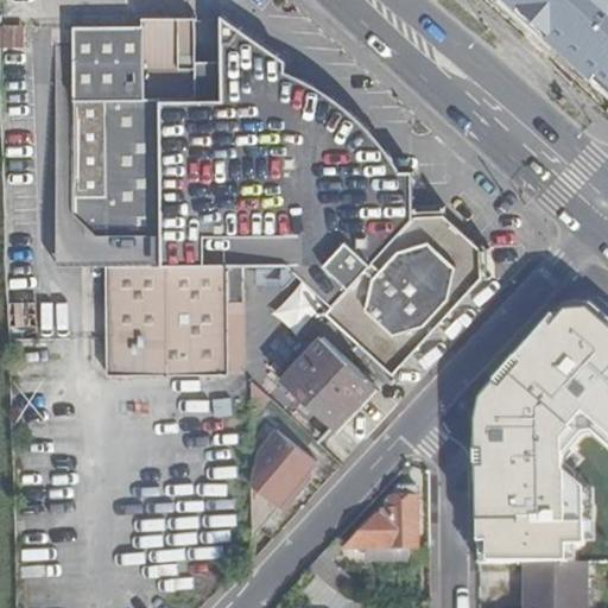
[(245,267),(252,267),(251,37),(223,18),(221,17),(221,63),(194,63),(194,19),(192,19),(190,19),(169,19),(140,19),(140,27),(73,29),(73,114),(74,198),(108,198),(107,222),(107,310),(229,305),(245,305),(245,267)]
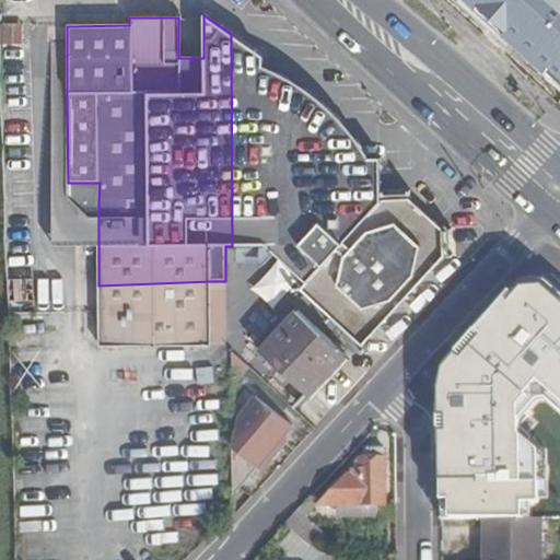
[(24,39),(22,22),(4,24),(6,42),(24,39)]
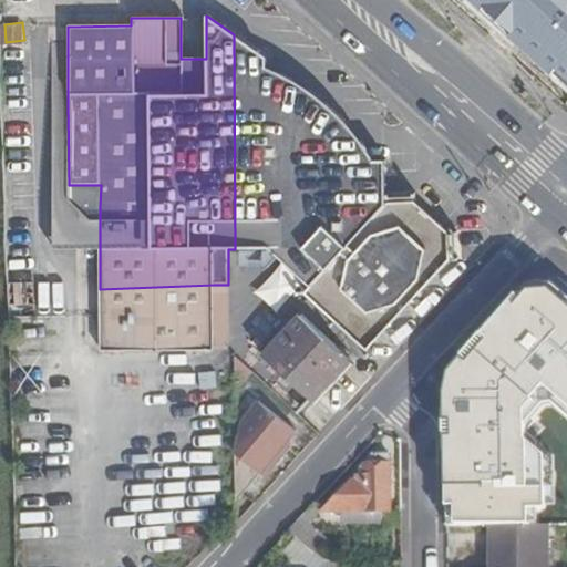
[(236,249),(346,129),(328,111),(309,96),(289,83),(267,72),(267,57),(234,34),(235,249),(236,249)]
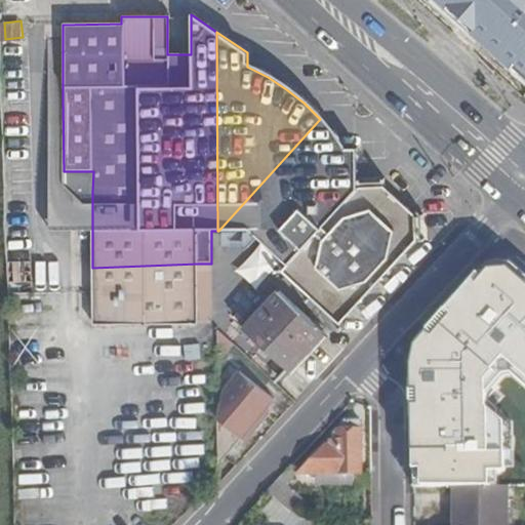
[(64,171),(63,98),(49,98),(49,192),(92,192),(93,171),(64,171)]
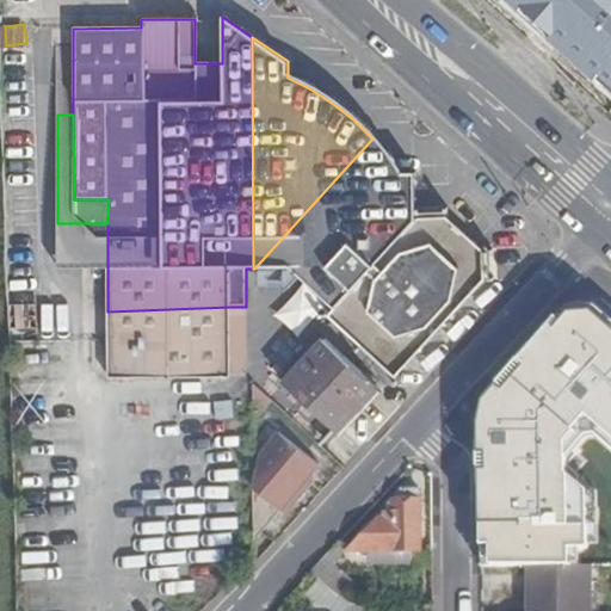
[(386,155),(372,139),(254,269),(292,269),(321,294),(406,202),(406,186),(415,187),(417,172),(397,172),(386,155)]
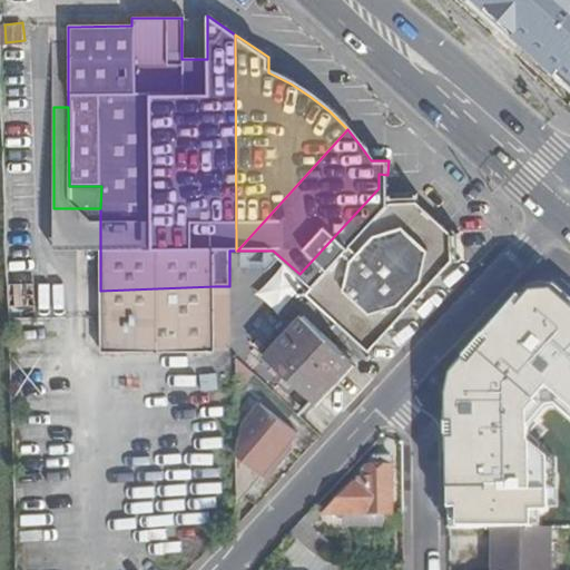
[(387,178),(387,175),(379,174),(379,188),(387,178)]
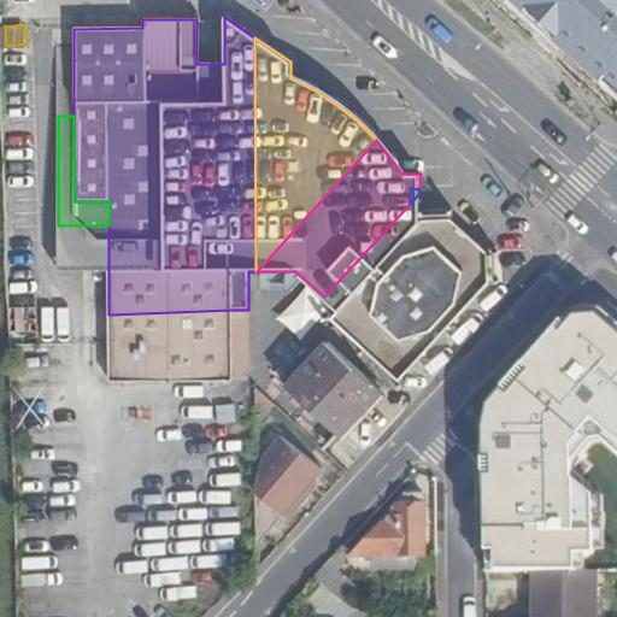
[(419,193),(410,204),(410,211),(421,211),(419,193)]
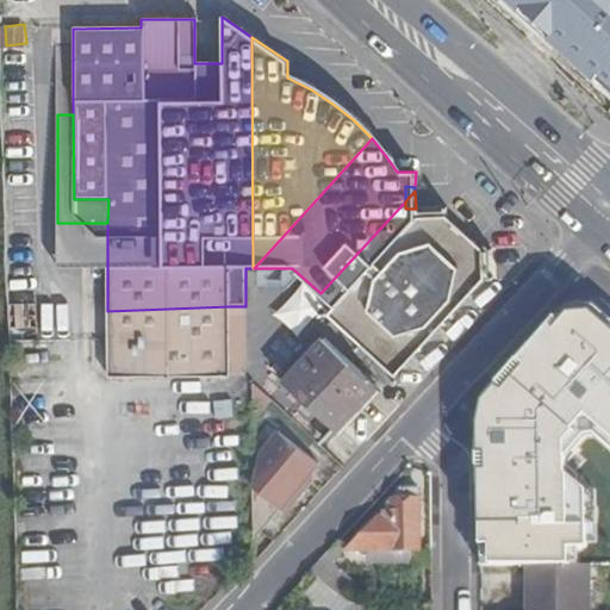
[(405,201),(321,293),(338,309),(335,322),(388,369),(400,368),(484,279),(484,251),(447,218),(416,218),(416,209),(405,209),(405,201)]
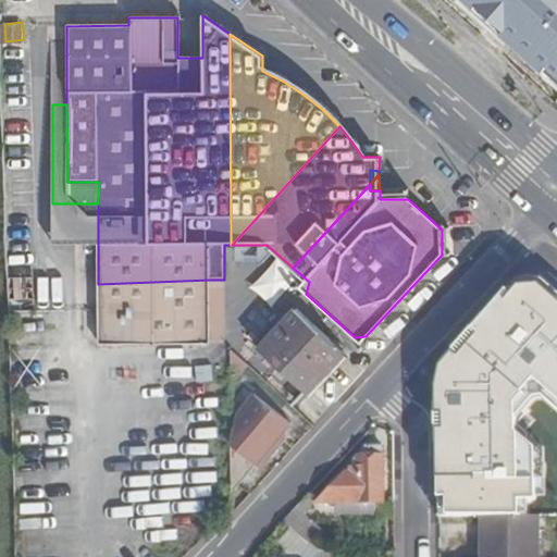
[(516,332),(534,350),(556,324),(556,323),(551,318),(556,310),(556,276),(537,258),(530,259),(475,320),(503,345),(516,332)]
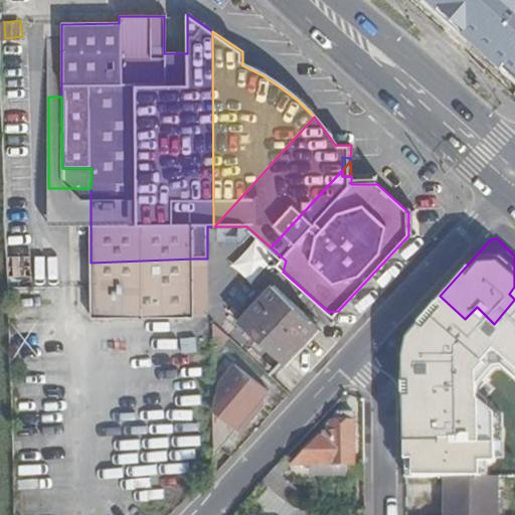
[(253,282),(275,258),(256,240),(234,265),(253,282)]
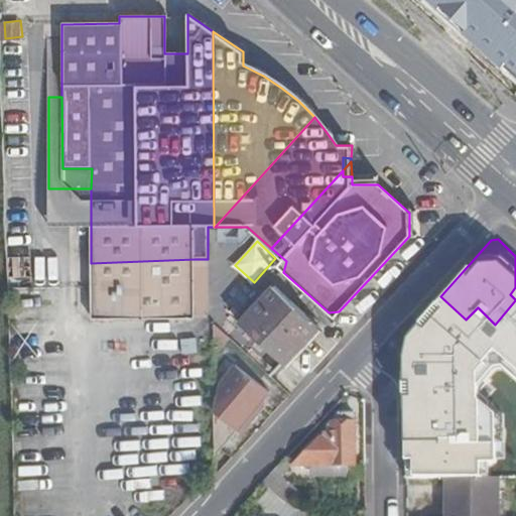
[(194,318),(195,259),(91,263),(91,318),(194,318)]
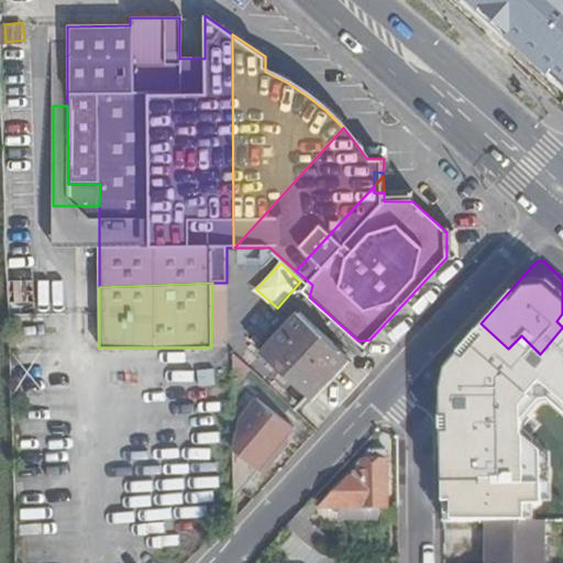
[(346,357),(299,313),(262,354),(310,397),(346,357)]
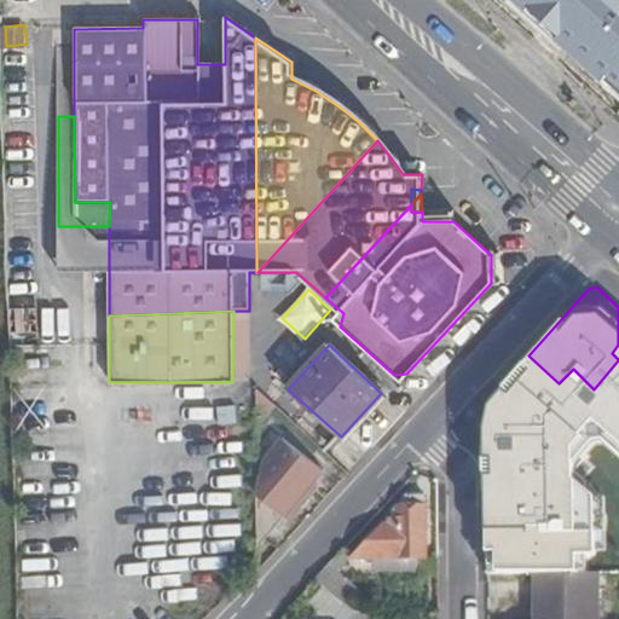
[(612,473),(618,463),(618,395),(611,388),(576,428),(595,446),(589,452),(612,473)]
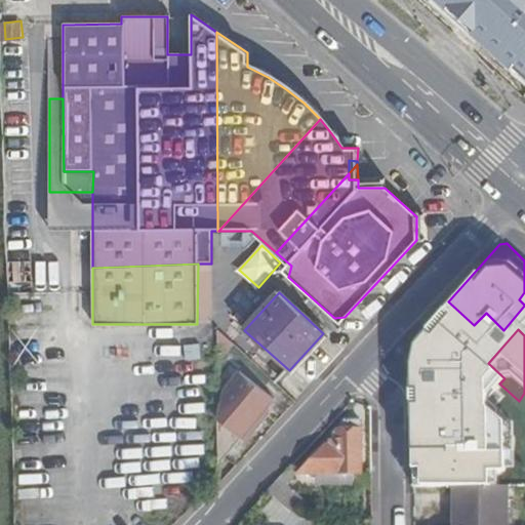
[(232,344),(217,331),(217,359),(232,344)]
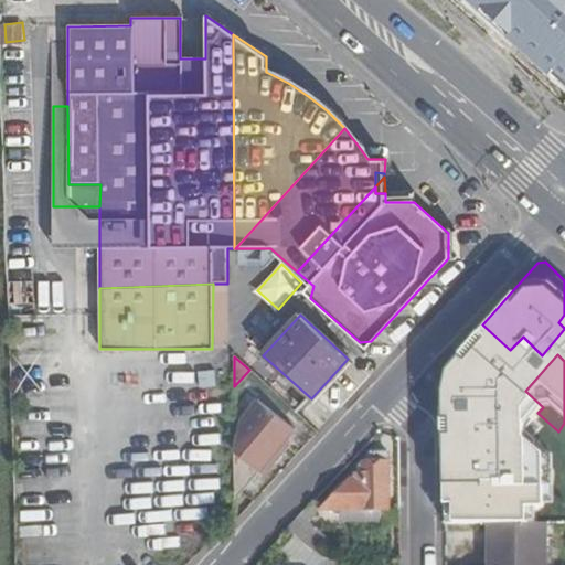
[(492,376),(475,375),(475,395),(492,394),(492,376)]
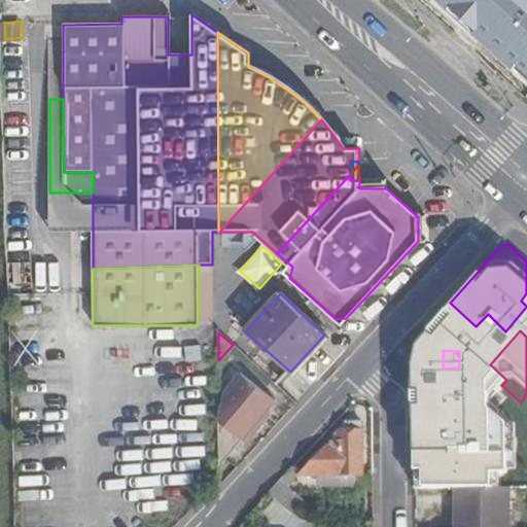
[(272,402),(242,374),(240,373),(222,391),(222,461),(272,402)]
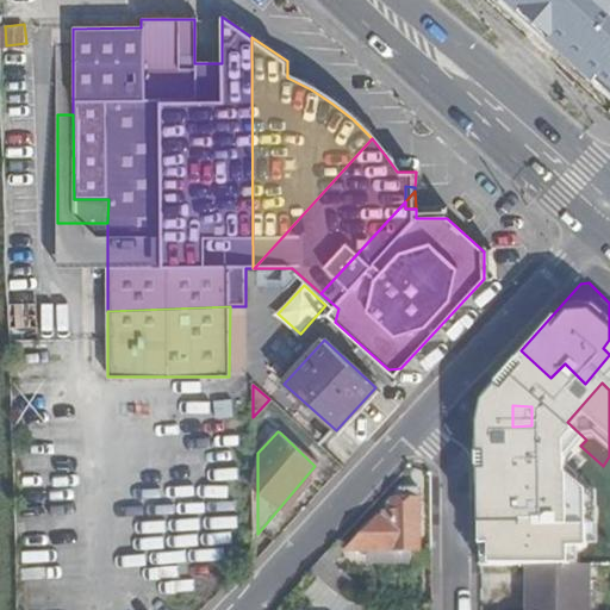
[(577,496),(597,472),(573,450),(553,474),(577,496)]
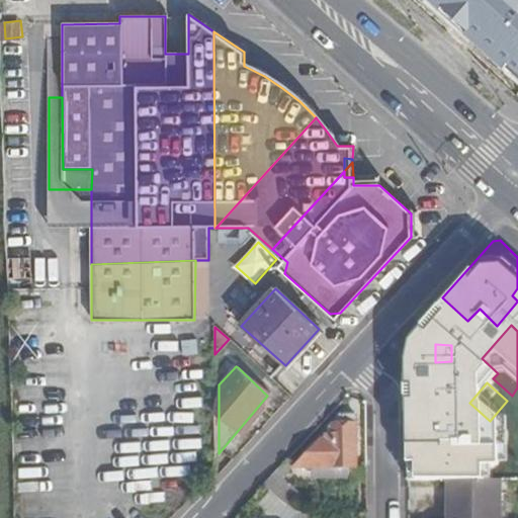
[(442,467),(443,483),(449,483),(502,483),(497,466),(470,466),(470,439),(464,438),(464,422),(458,422),(459,411),(428,409),(427,440),(430,440),(430,449),(427,449),(427,466),(442,467)]
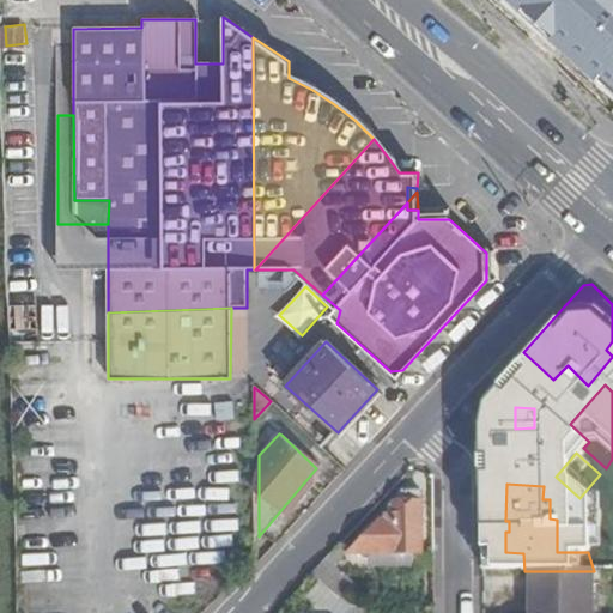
[(387,516),(351,556),(381,556),(381,568),(412,566),(412,554),(422,554),(422,495),(406,495),(395,505),(395,516),(387,516)]
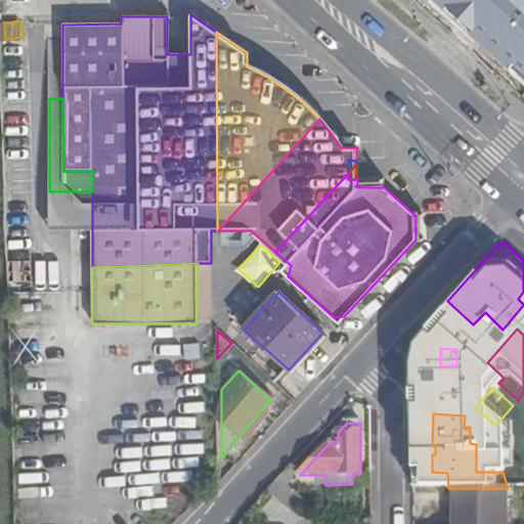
[(304,505),(279,481),(268,493),(294,516),(304,505)]
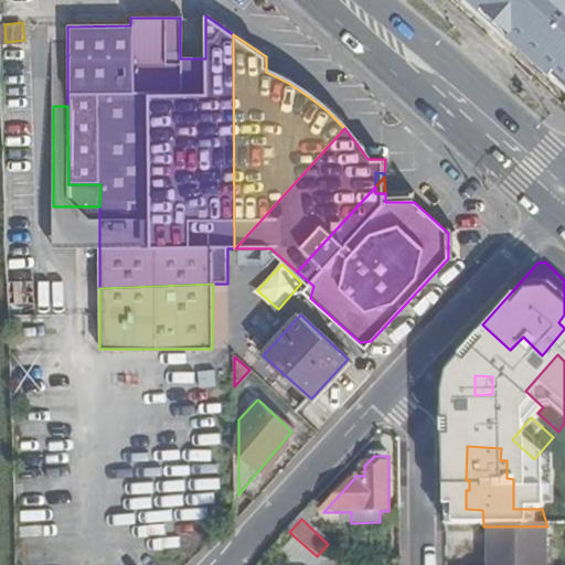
[(547,564),(547,526),(490,526),(489,564),(547,564)]
